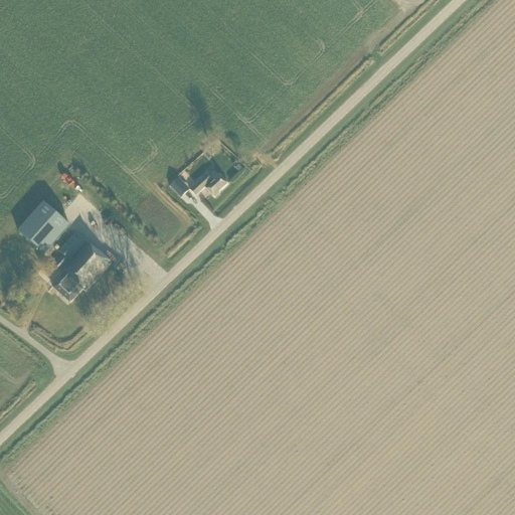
[(216,160),(222,154),(218,149),(212,154),(216,160)]
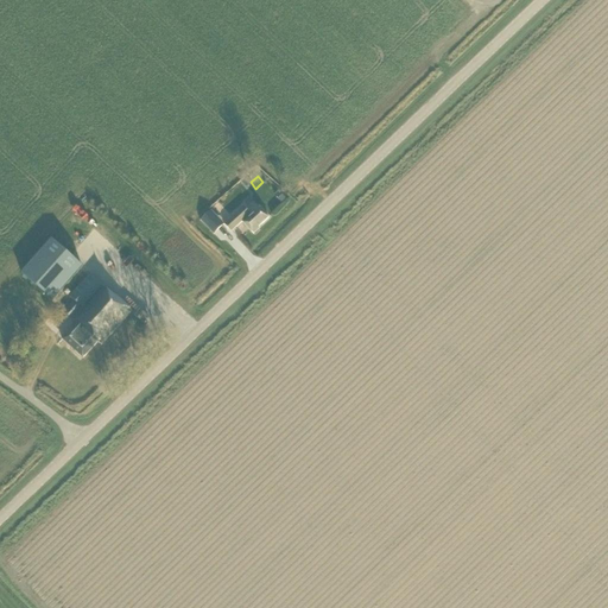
[(282,203),(287,198),(280,190),(274,196),(282,203)]
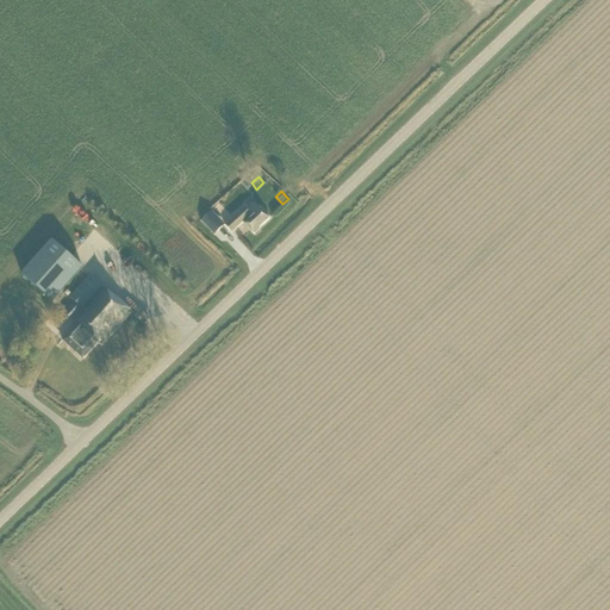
[(232,232),(243,223),(254,235),(261,229),(260,228),(271,218),(261,209),(253,216),(246,207),(226,225),(232,232)]
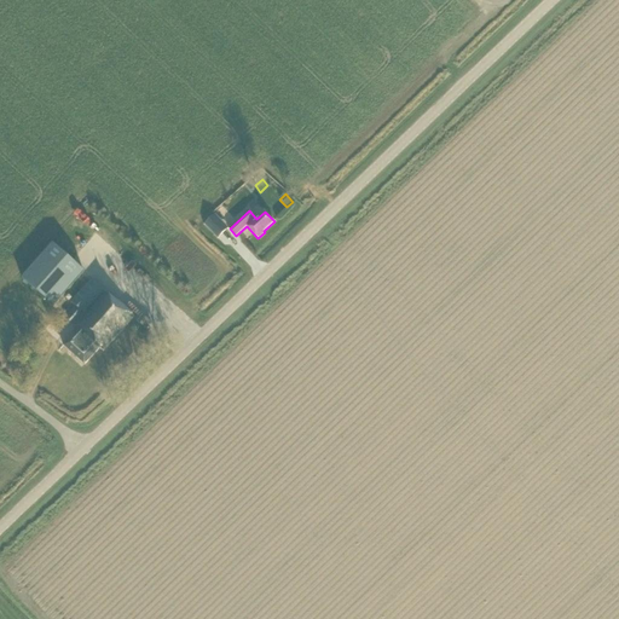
[(225,225),(214,215),(204,225),(214,236),(225,225)]
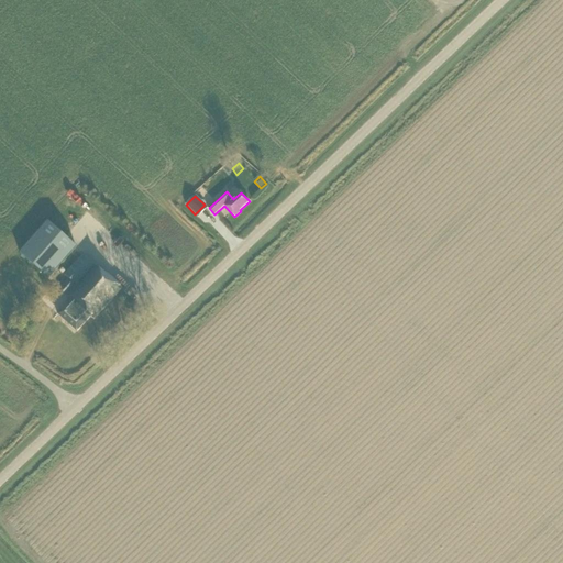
[(48,223),(20,254),(48,279),(76,247),(48,223)]
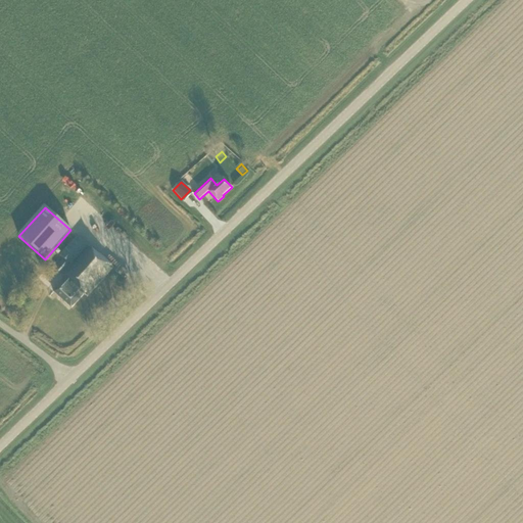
[(66,278),(53,292),(72,308),(84,294),(87,297),(113,269),(78,236),(60,255),(60,256),(65,260),(70,266),(85,250),(85,251),(63,276),(66,278)]
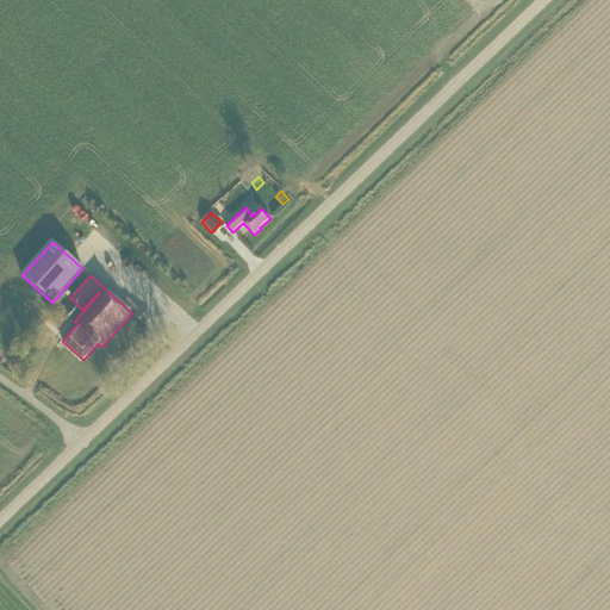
[(67,315),(66,315),(73,321),(82,310),(76,304),(67,315)]
